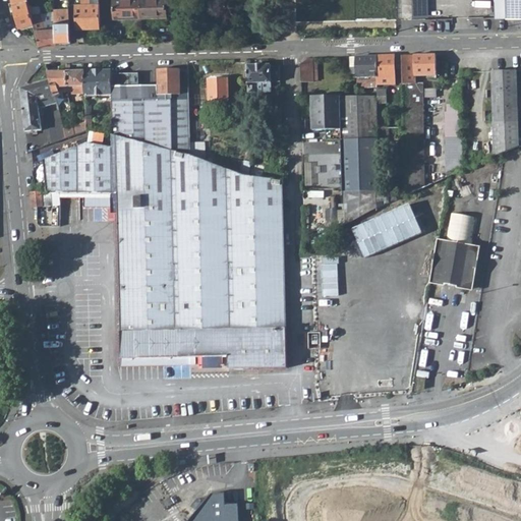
[(34,21),(32,14),(27,0),(11,0),(12,3),(19,25),(34,21)]
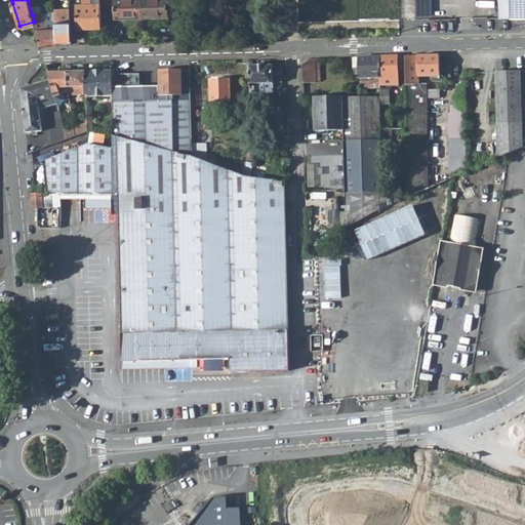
[(76,27),(101,26),(99,1),(90,1),(89,0),(82,0),(82,2),(75,2),(76,27)]
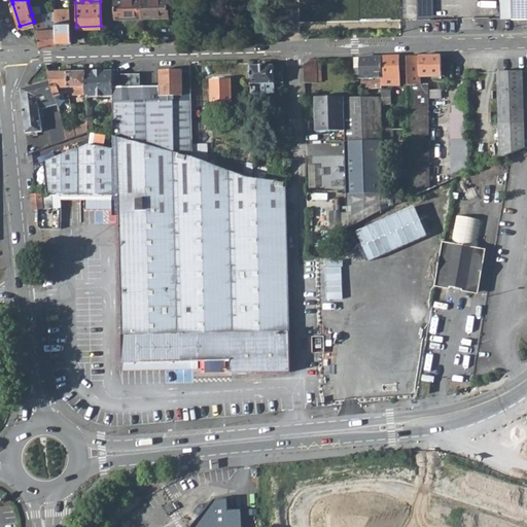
[(115,0),(116,16),(142,15),(141,0),(115,0)]
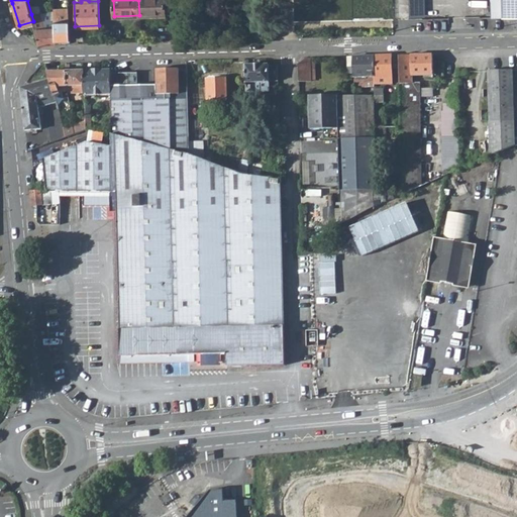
[(166,14),(165,0),(138,0),(139,15),(166,14)]
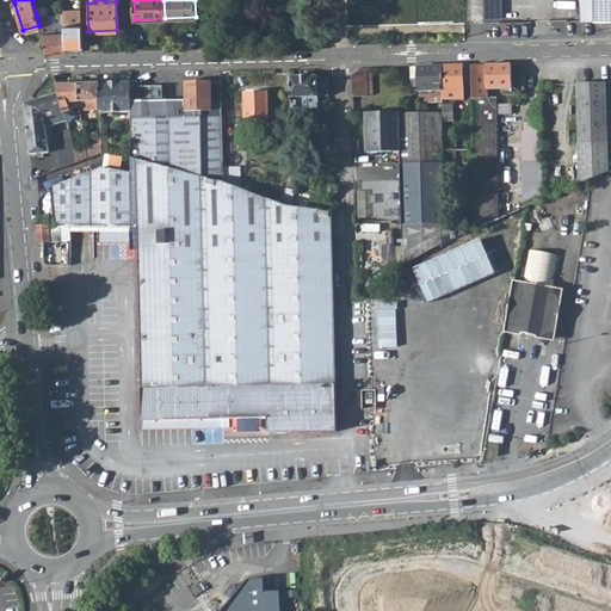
[(403,0),(403,23),(466,23),(464,0),(403,0)]
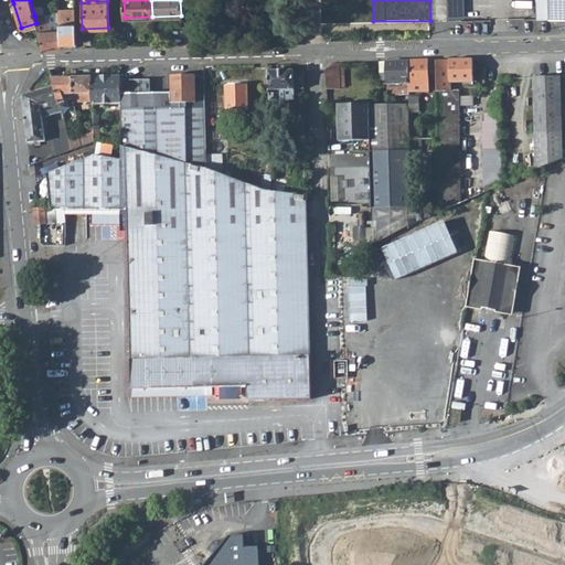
[(449,0),(449,18),(465,18),(465,0),(449,0)]
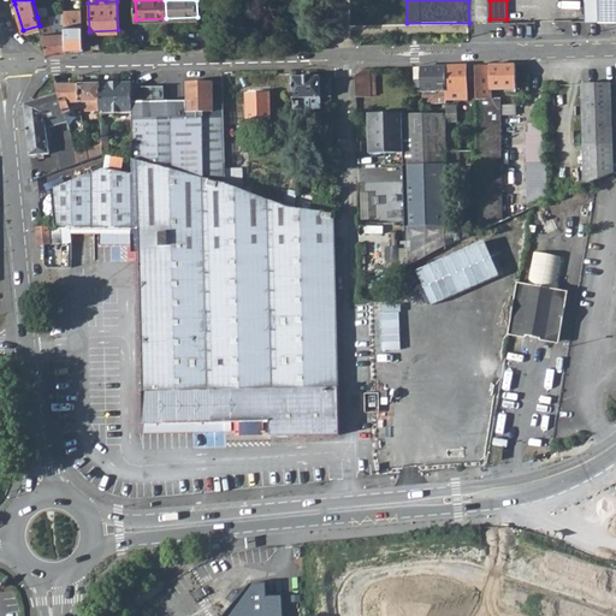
[(615,0),(596,0),(597,19),(615,18),(615,0)]
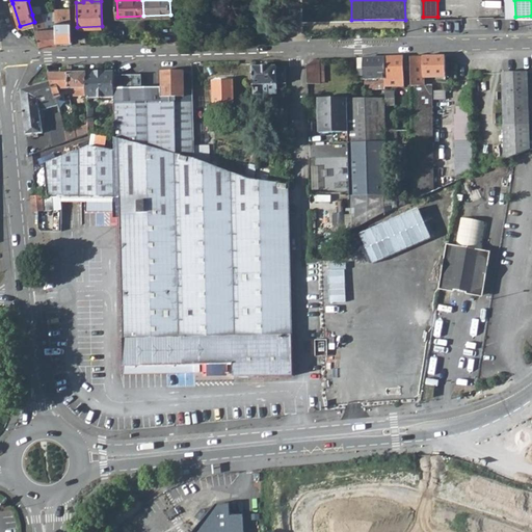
[(56,7),(57,28),(58,40),(71,40),(71,22),(70,6),(56,7)]
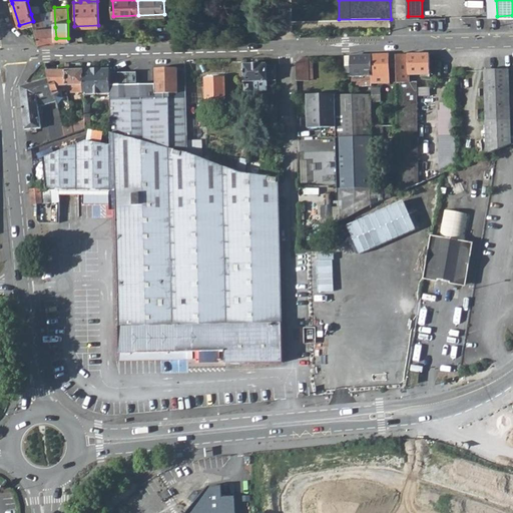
[(33,21),(39,43),(56,42),(56,38),(55,27),(45,27),(41,12),(31,14),(33,21)]
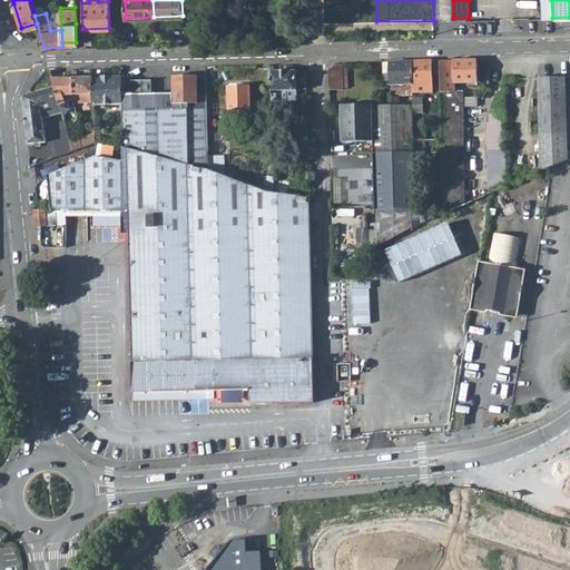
[(477,80),(477,59),(439,60),(440,90),(441,97),(443,160),(444,213),(463,204),(462,105),(477,105),(475,95),(461,96),(454,96),(453,89),(453,81),(465,80),(465,84),(477,84),(477,80)]
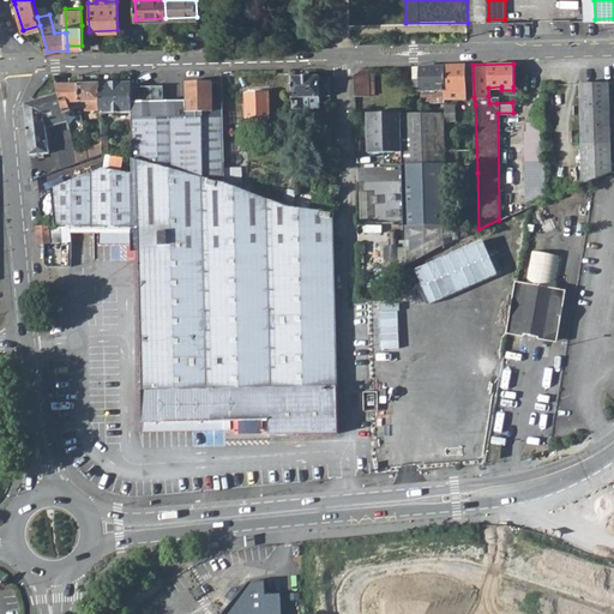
[(444,65),(413,66),(413,80),(420,80),(421,90),(431,90),(431,101),(445,101),(445,98),(444,65)]
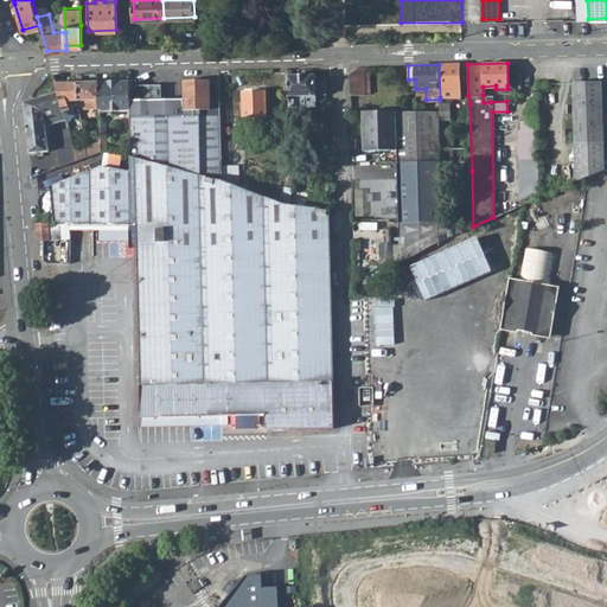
[(459,88),(459,64),(439,64),(440,97),(455,97),(455,88),(459,88)]
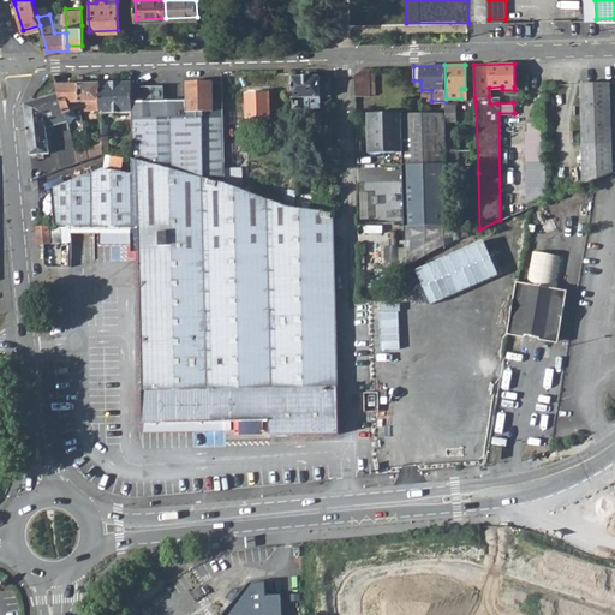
[(465,97),(475,97),(473,65),(465,65),(465,89),(465,97)]
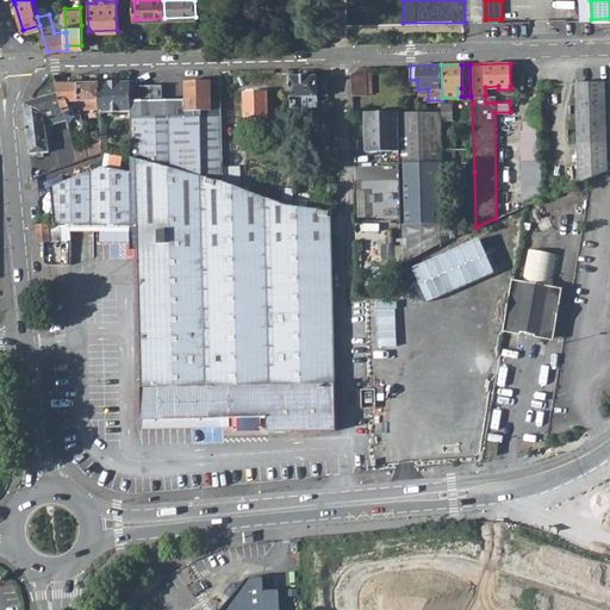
[(352,95),(366,95),(366,67),(360,67),(350,75),(352,95)]
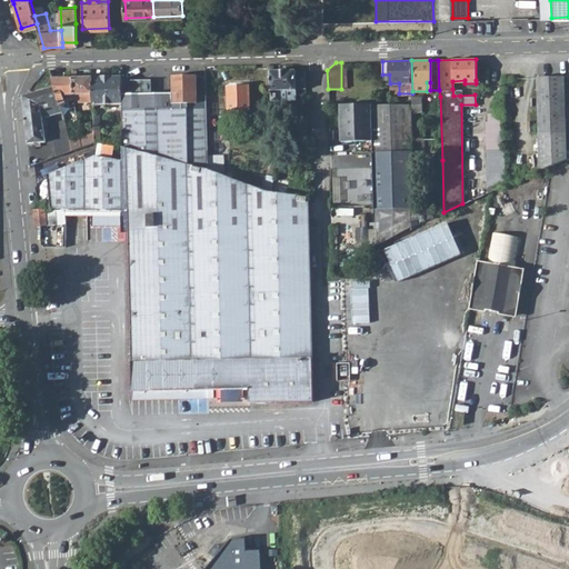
[(271,71),(271,101),(282,101),(281,91),(296,91),(296,89),(306,89),(305,72),(296,72),(296,70),(271,71)]
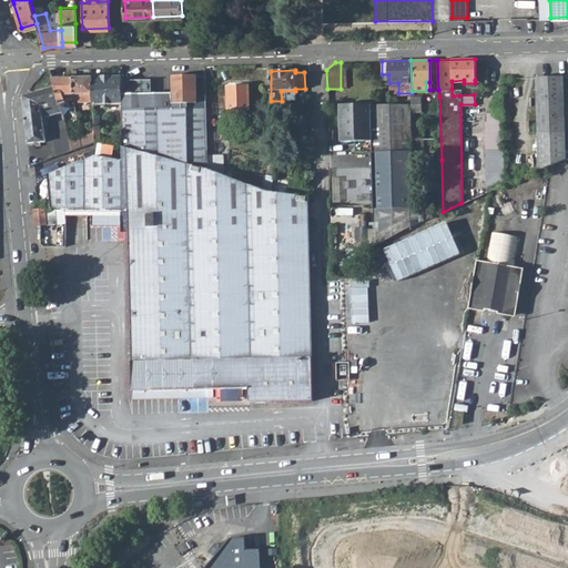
[(92,77),(92,103),(121,103),(121,80),(121,79),(121,75),(92,77)]
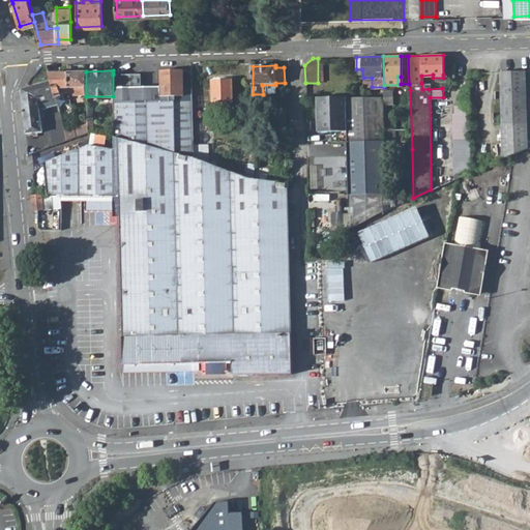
[(141,72),(113,74),(113,75),(113,96),(114,137),(194,155),(194,144),(192,85),(183,85),(183,70),(160,70),(160,86),(141,86),(141,72)]
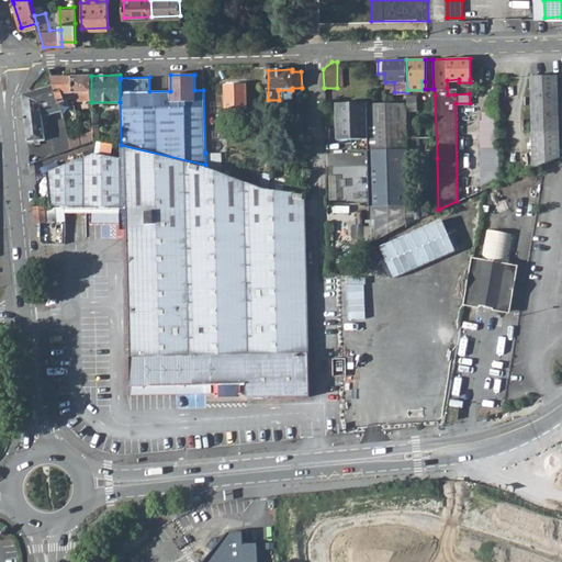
[(62,92),(71,92),(71,76),(52,76),(54,85),(58,102),(64,101),(63,98),(62,92)]
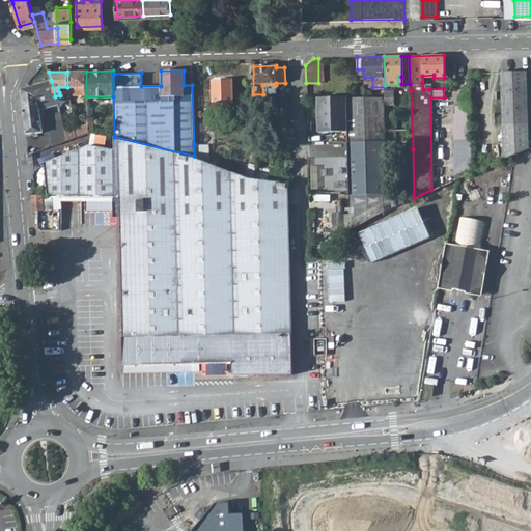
[(84,96),(86,96),(86,72),(67,72),(67,87),(77,88),(77,94),(84,93),(84,96)]
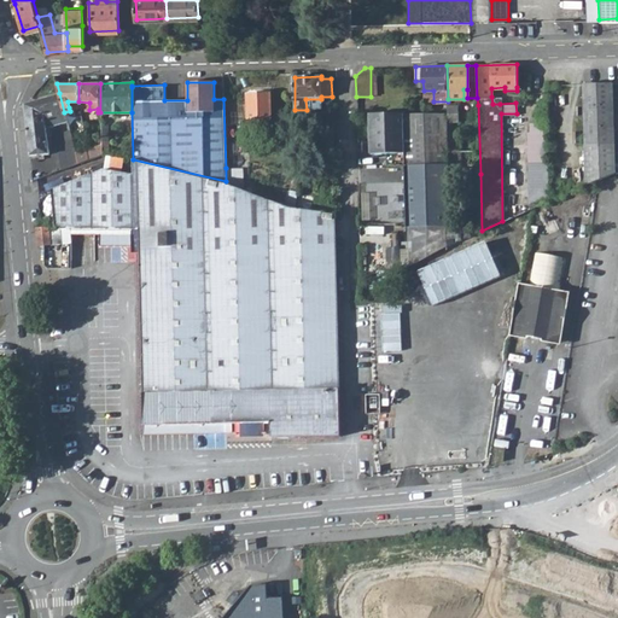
[(583,86),(587,186),(599,181),(617,174),(613,85),(583,86)]
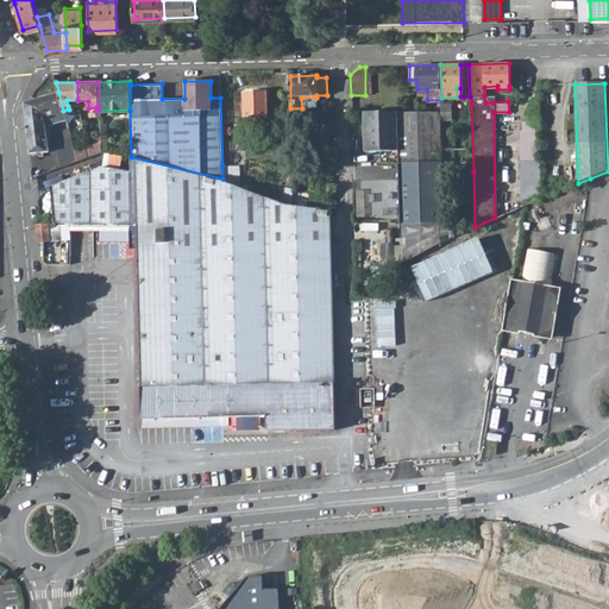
[(49,151),(45,126),(66,121),(63,111),(58,92),(24,102),(27,131),(30,154),(49,151)]
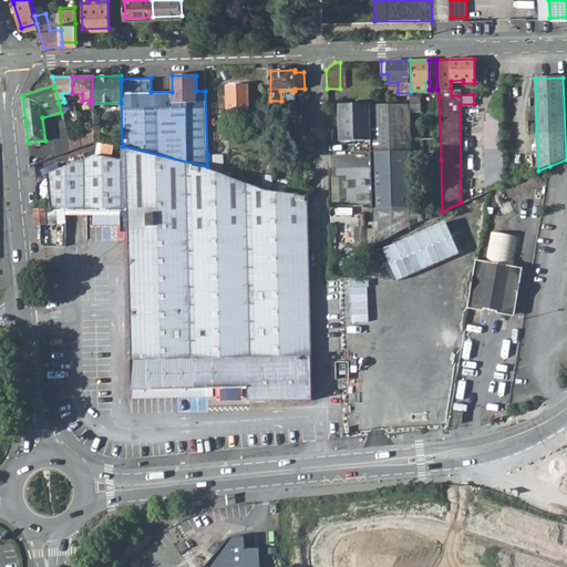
[(228,111),(248,110),(248,90),(234,90),(234,86),(227,86),(228,111)]
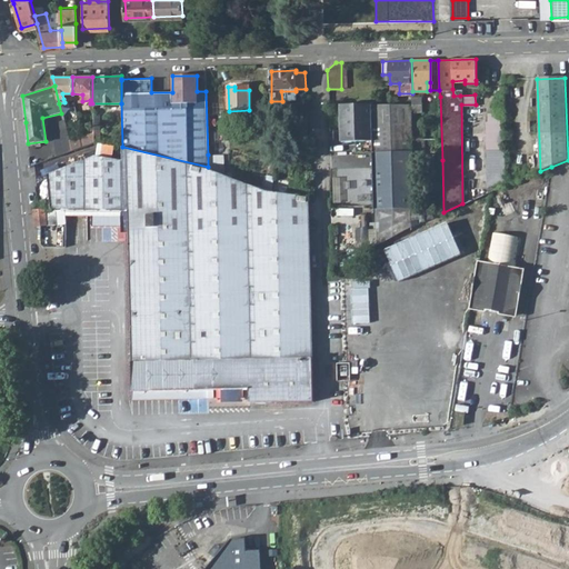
[(282,101),(296,100),(296,91),(281,91),(282,101)]
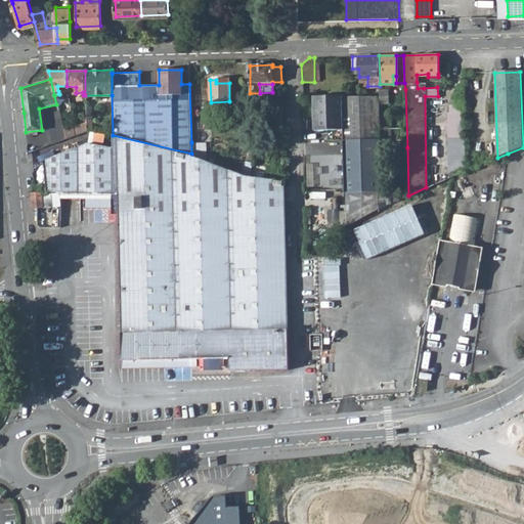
[(384,90),(384,87),(380,87),(380,96),(381,103),(388,102),(388,90),(384,90)]
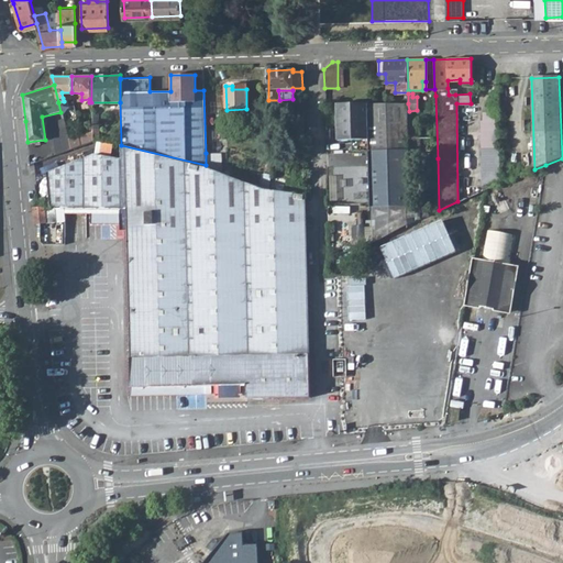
[(338,103),(339,136),(339,141),(368,141),(368,151),(408,151),(407,136),(407,103),(338,103)]
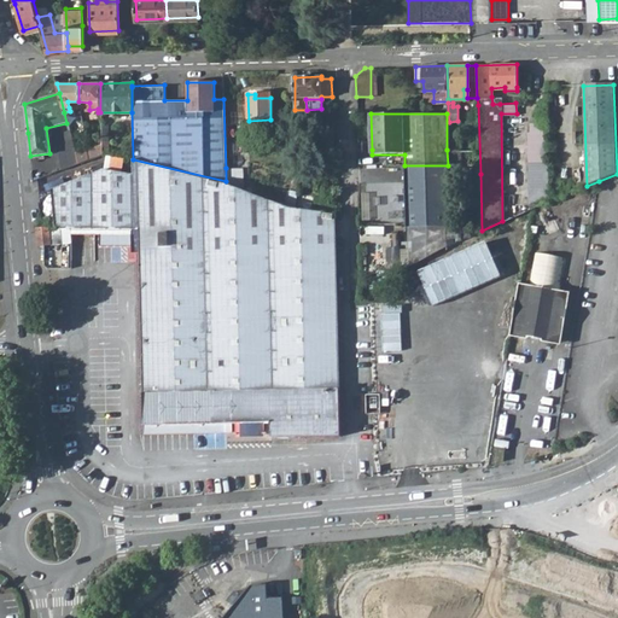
[(552,124),(534,123),(526,198),(546,199),(552,124)]
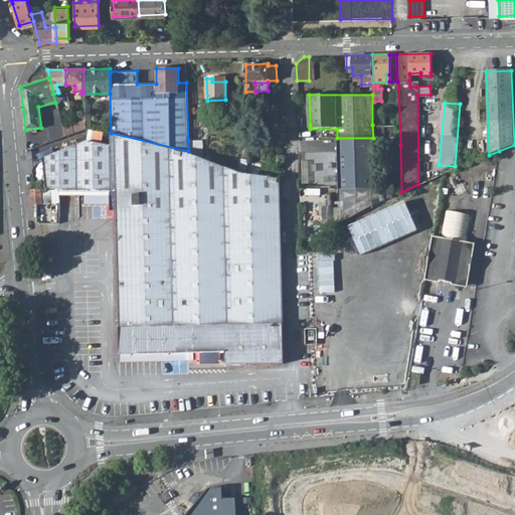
[(64,136),(62,129),(57,109),(44,112),(51,141),(64,136)]
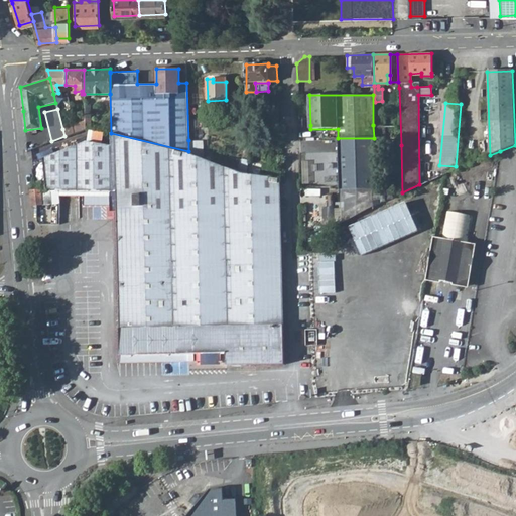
[(387,116),(375,117),(375,140),(388,140),(387,116)]
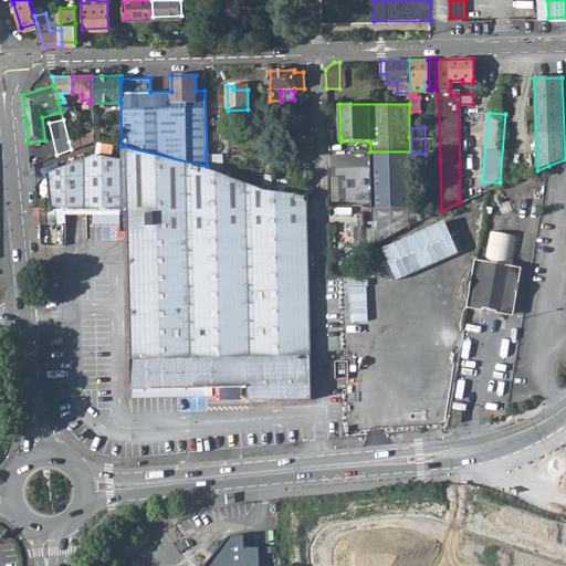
[(80,138),(81,146),(93,142),(93,134),(80,138)]
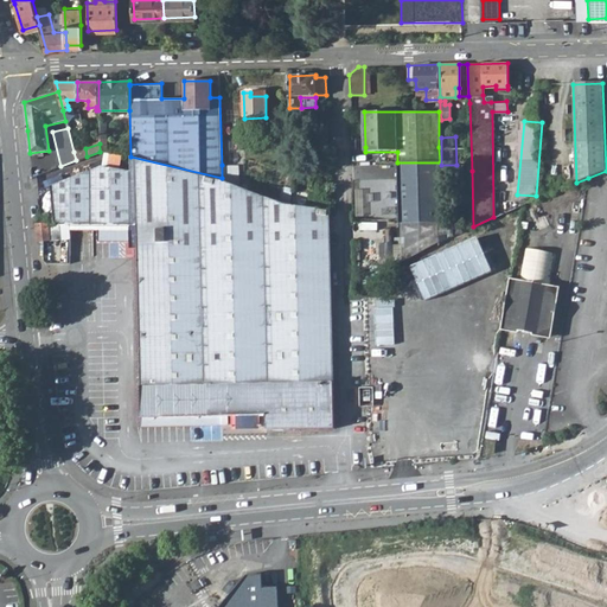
[(74,152),(76,160),(87,157),(85,148),(74,152)]
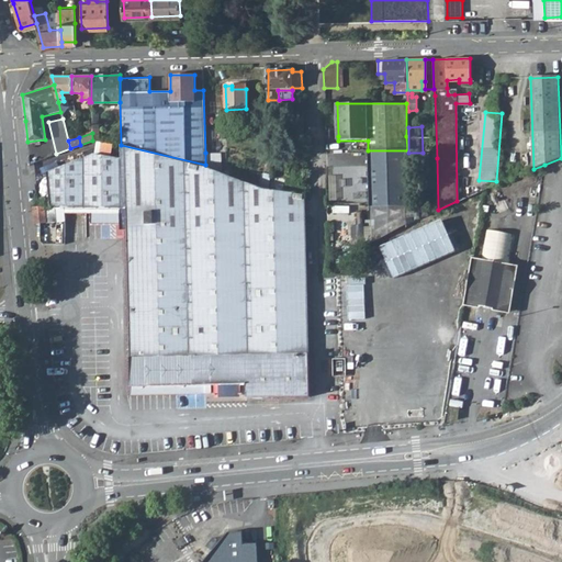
[(205,165),(121,145),(122,158),(122,208),(126,208),(251,213),(251,212),(285,210),(285,220),(305,218),(304,195),(267,190),(222,171),(205,165)]
